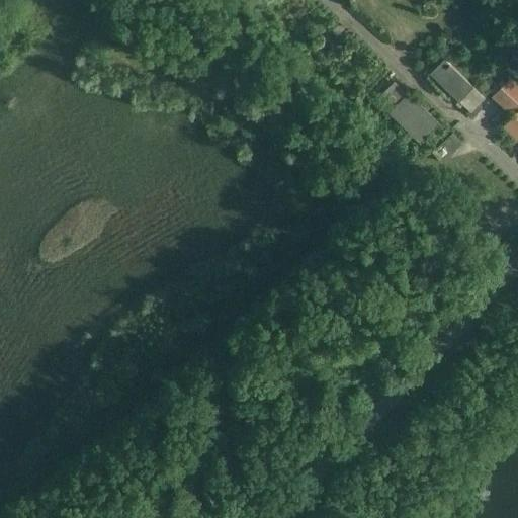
[(472,86),(444,58),(430,73),(458,101),(472,86)]
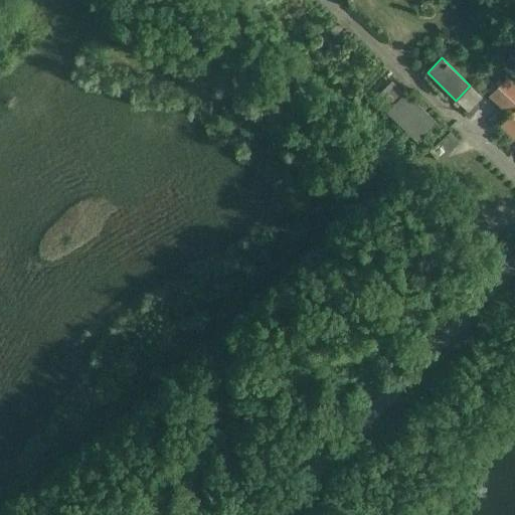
[(489,96),(507,113),(514,104),(514,84),(507,77),(489,96)]
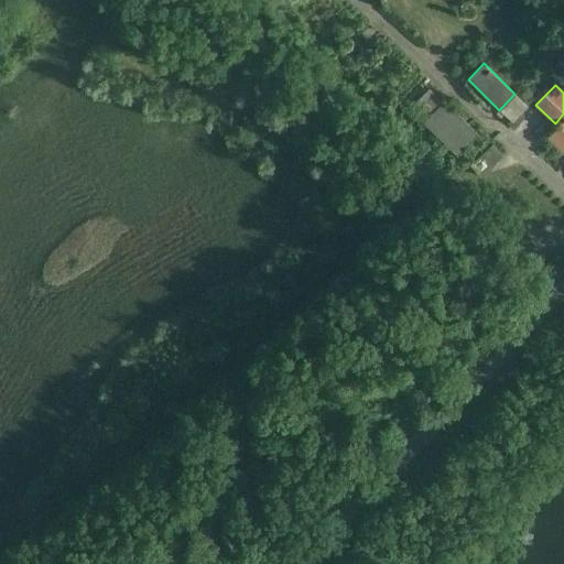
[(476,133),(444,102),(426,122),(457,153),(476,133)]
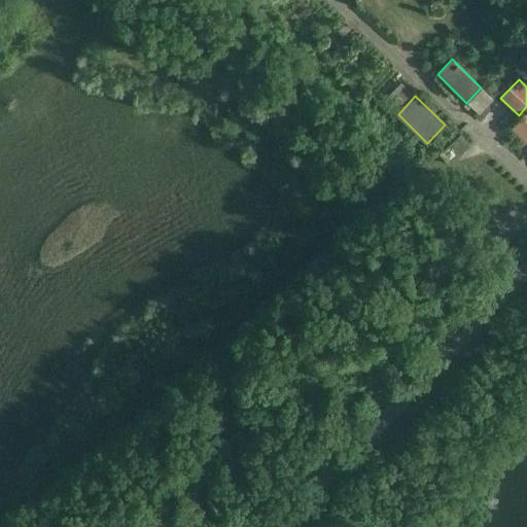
[(526,112),(513,128),(526,141),(526,112)]
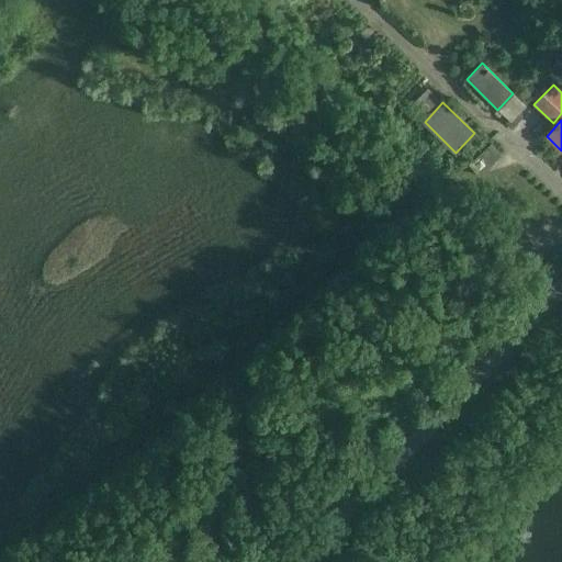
[(469,165),(479,176),(502,155),(491,144),(469,165)]
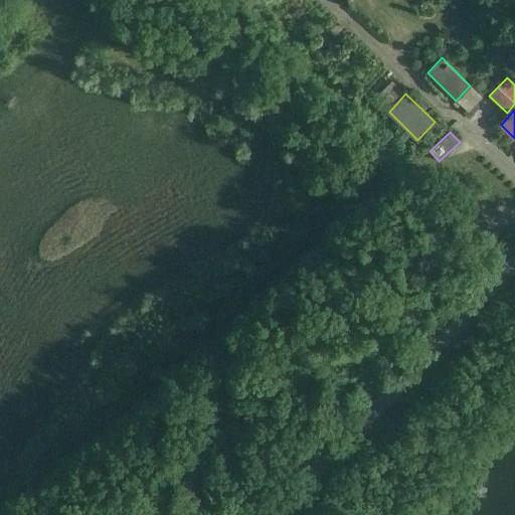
All buildings are outlined.
